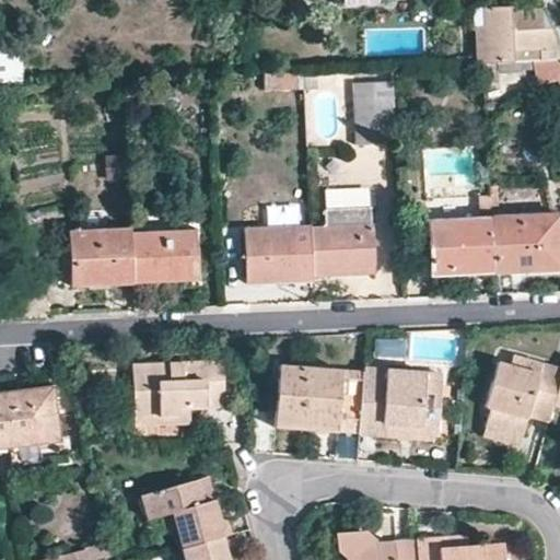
[(486,31),(479,32),(477,32),(479,65),(486,65),(500,63),(526,62),(533,62),(548,61),(547,48),(559,47),(546,14),(531,15),(528,13),(486,14),(486,31)]
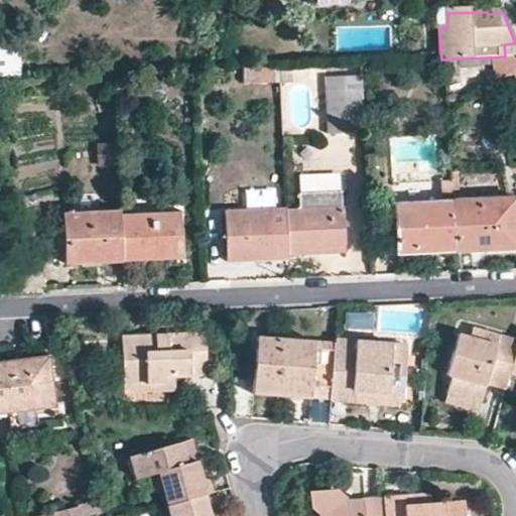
[(0,49),(0,79),(16,79),(14,49),(0,49)]
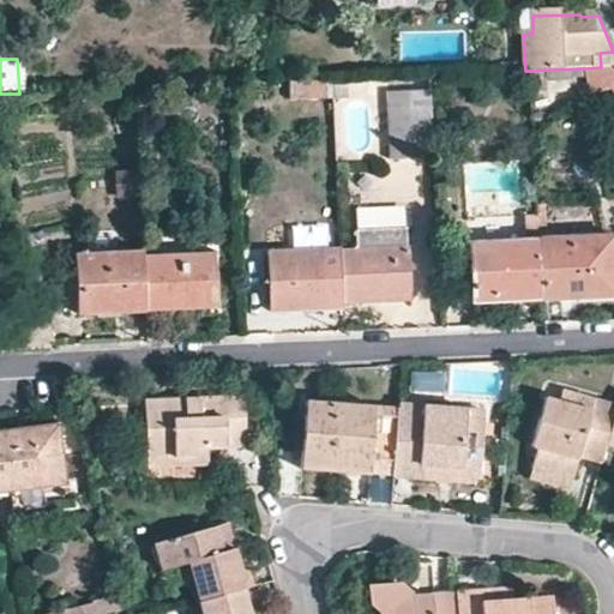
[(548,70),(533,71),(534,100),(549,100),(548,70)]
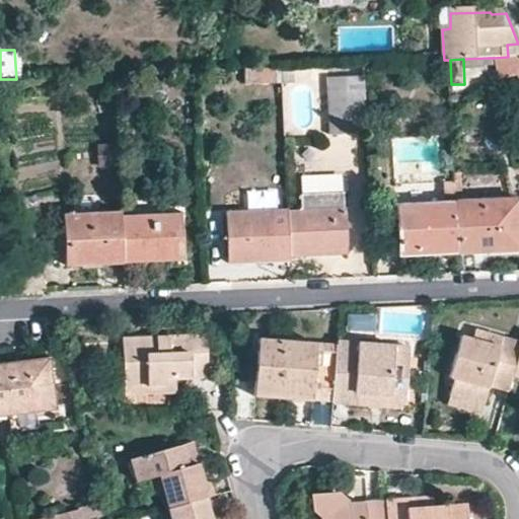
[(293,67),(294,83),(306,82),(305,66),(293,67)]
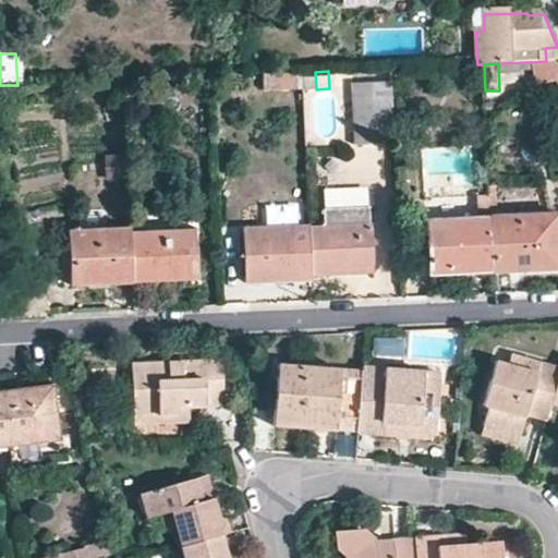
[(306,89),(306,72),(275,73),(275,91),(306,89)]
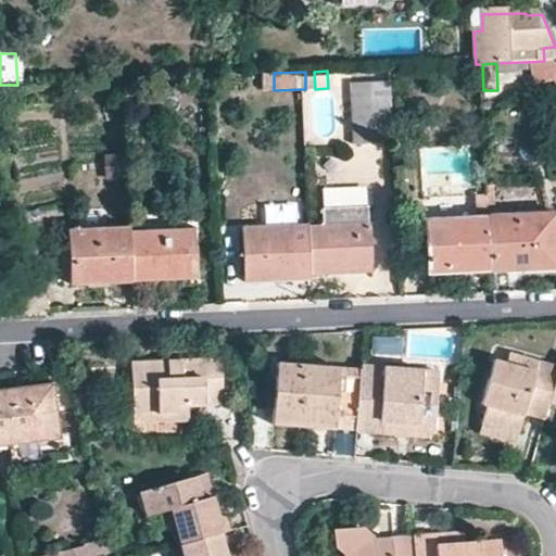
[(399,146),(395,81),(363,84),(365,147),(399,146)]
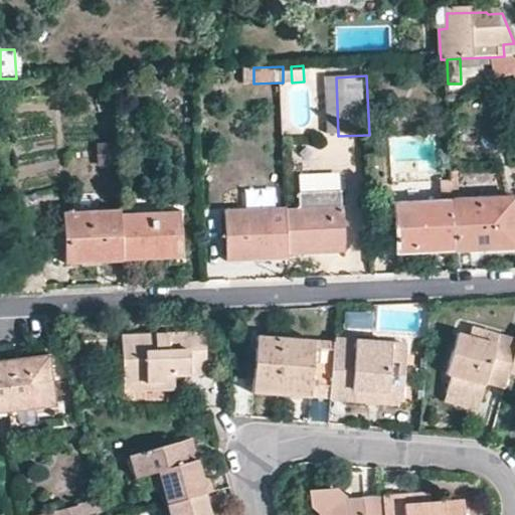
[(345,190),(288,192),(289,209),(291,256),(307,255),(307,253),(347,252),(345,190)]
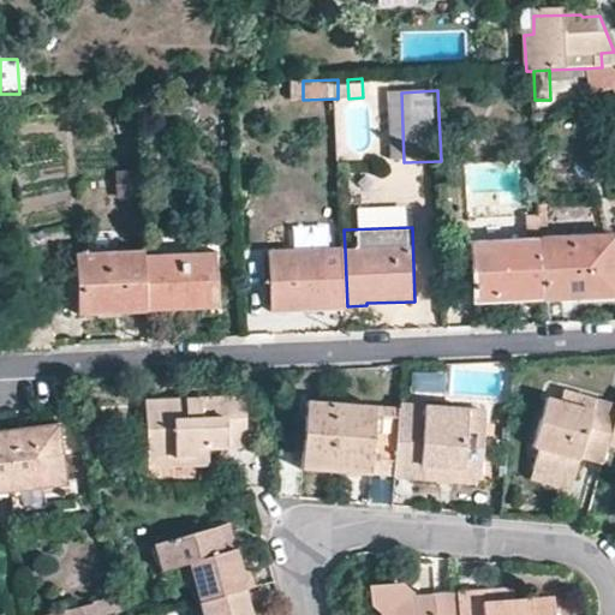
[(614,236),(542,238),(544,300),(614,297),(614,236)]
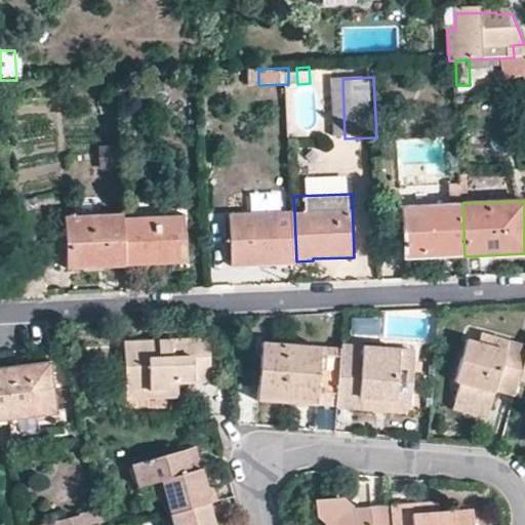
[(465,256),(462,203),(404,206),(406,258),(465,256)]
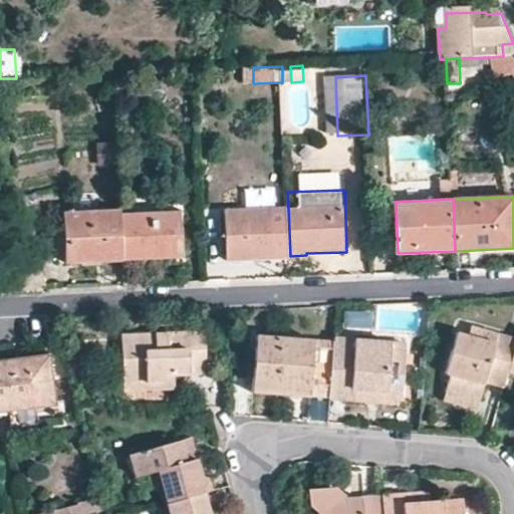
[(290,256),(288,209),(224,211),(226,263),(290,261),(290,256)]
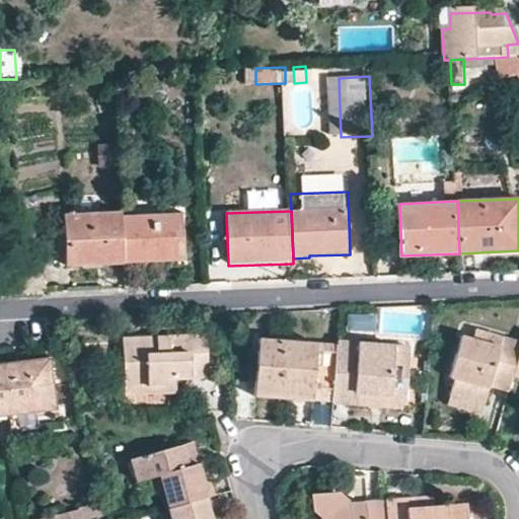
[(122,218),(122,213),(64,216),(67,268),(124,266),(122,218)]
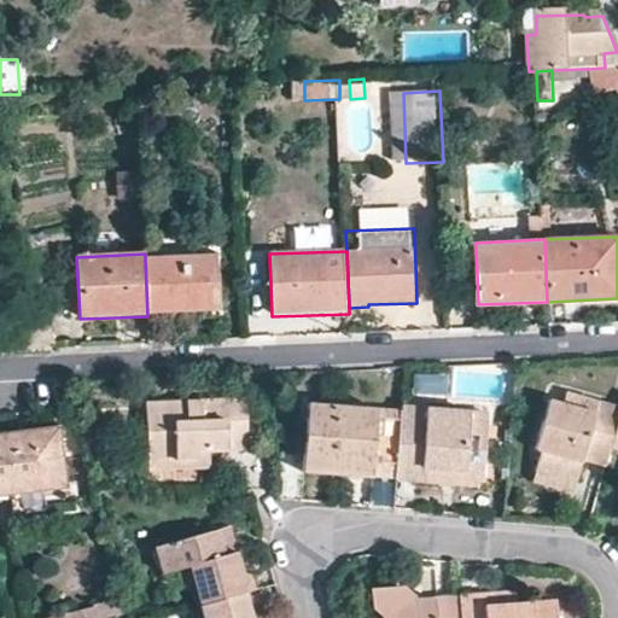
[(145,260),(147,316),(222,313),(220,256),(145,260)]
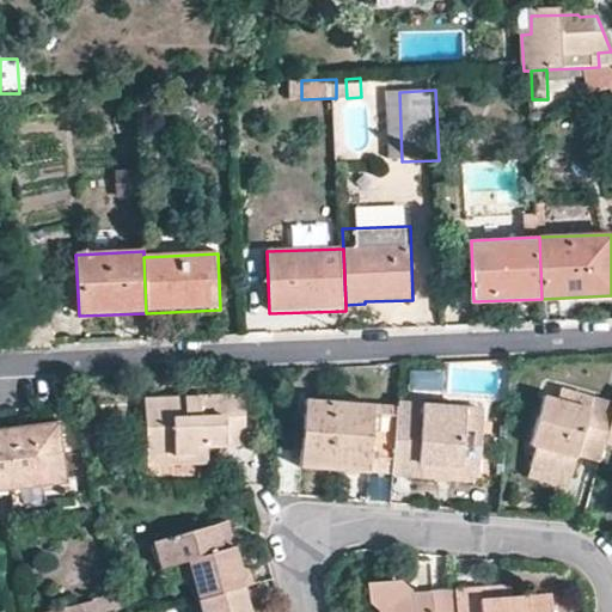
[(605,446),(611,420),(611,390),(591,384),(585,399),(545,387),(542,401),(555,404),(548,424),(536,421),(528,445),(534,447),(528,467),(554,476),(556,470),(571,473),(576,458),(599,464),(605,446)]
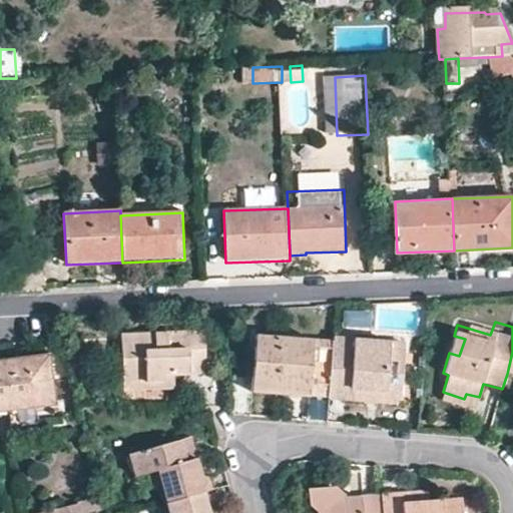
[(162,375),(173,375),(204,374),(201,333),(121,336),(123,383),(162,382),(162,375)]
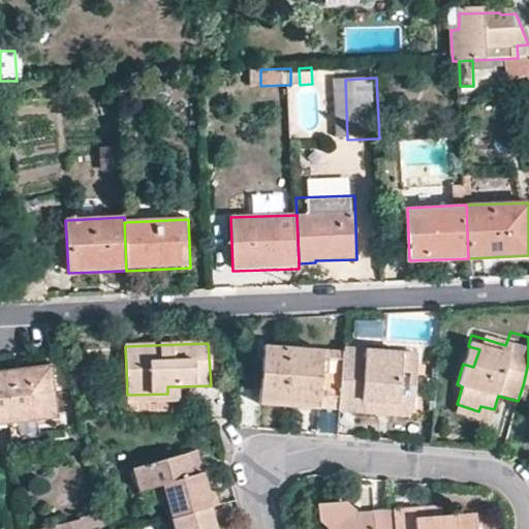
[(263,345),(261,364),(270,365),(267,400),(340,404),(342,351),(263,345)]
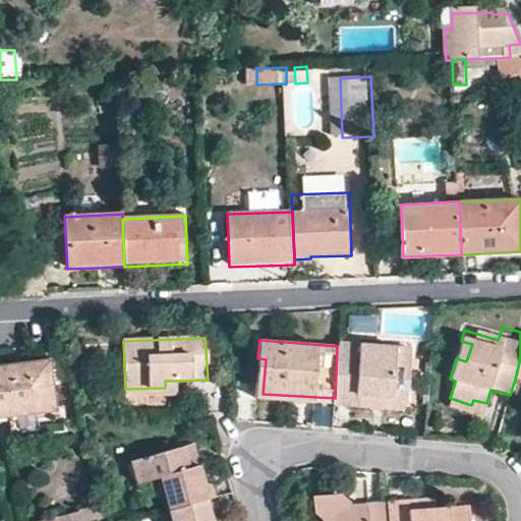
[(410,346),(338,341),(337,346),(335,398),(334,405),(357,407),(357,398),(374,400),(375,395),(388,396),(388,401),(404,402),(406,402),(410,346)]
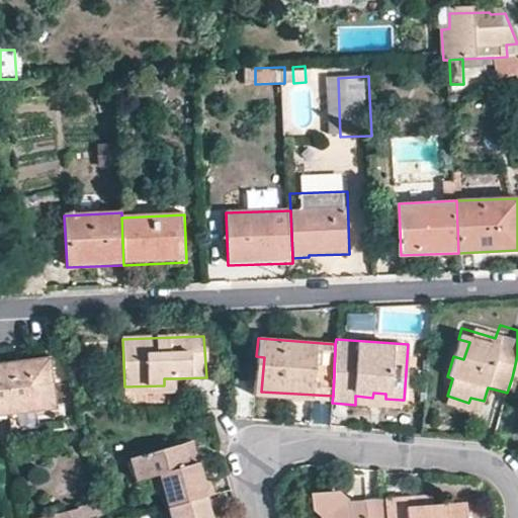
[(469,342),(458,339),(453,356),(463,359),(469,342)]
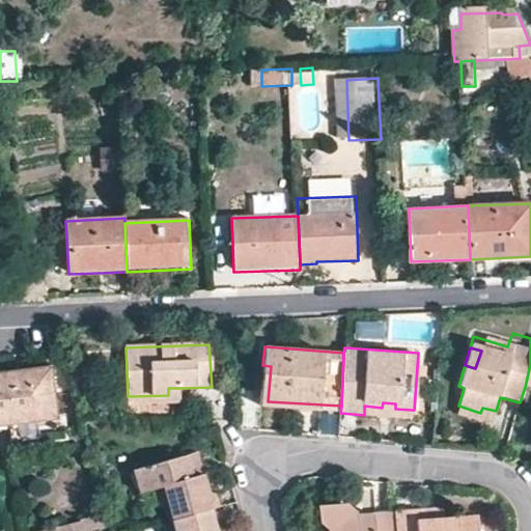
[(0,370),(0,423),(54,417),(48,365),(0,370)]
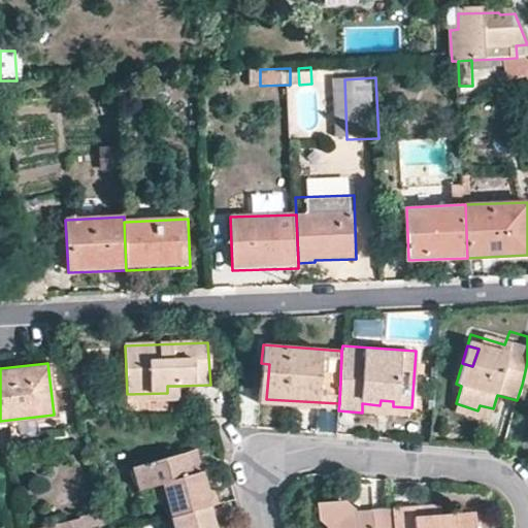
[(258,405),(338,410),(339,403),(266,399),(269,364),(261,363),(258,405)]
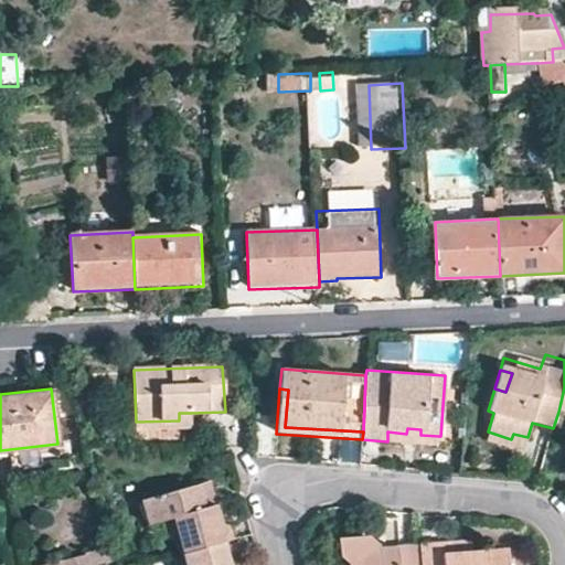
[(179,420),(136,422),(136,430),(192,429),(191,413),(179,413),(179,420)]
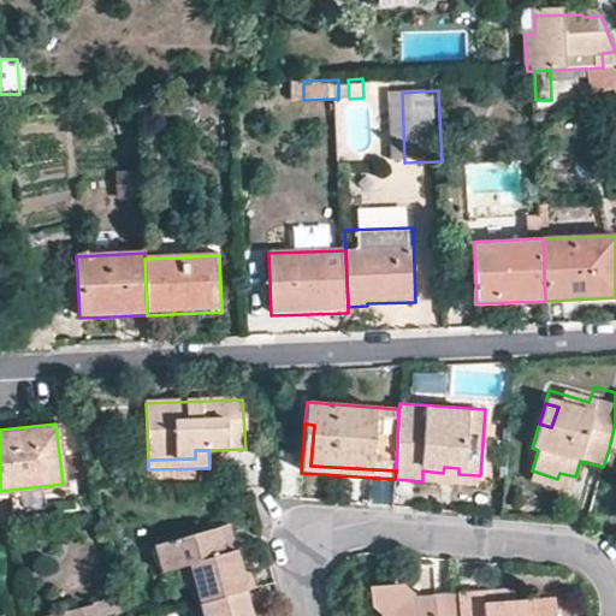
[(478,485),(478,475),(458,474),(458,468),(444,467),(443,473),(422,471),(422,481),(478,485)]
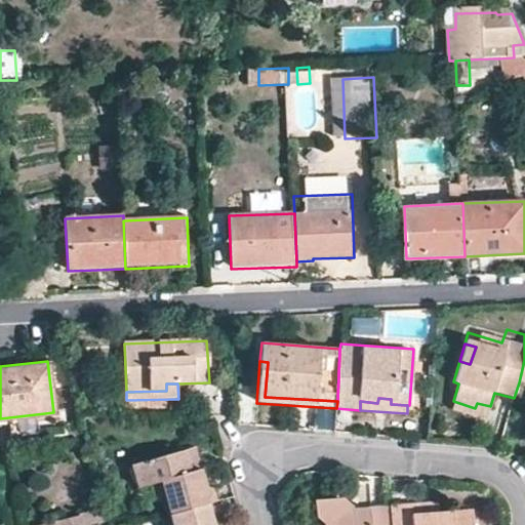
[(475,408),(453,401),(450,409),(487,418),(490,406),(477,403),(475,408)]
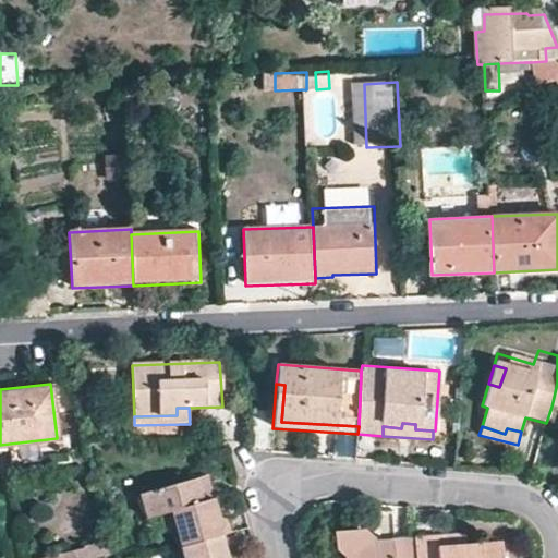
[(207,475),(196,478),(203,501),(214,499),(207,475)]
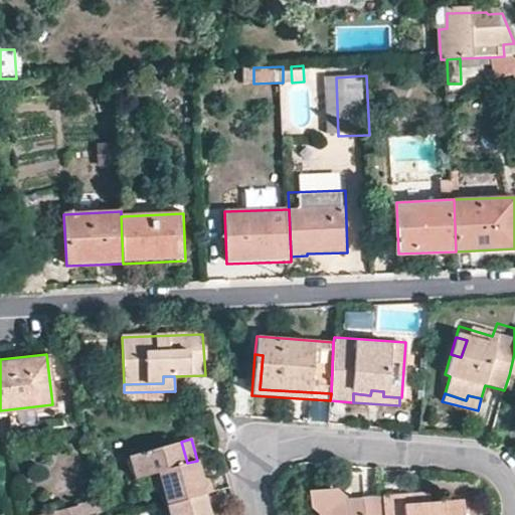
[(159,471),(168,505),(206,495),(197,461),(187,463),(181,442),(131,455),(137,477),(159,471)]
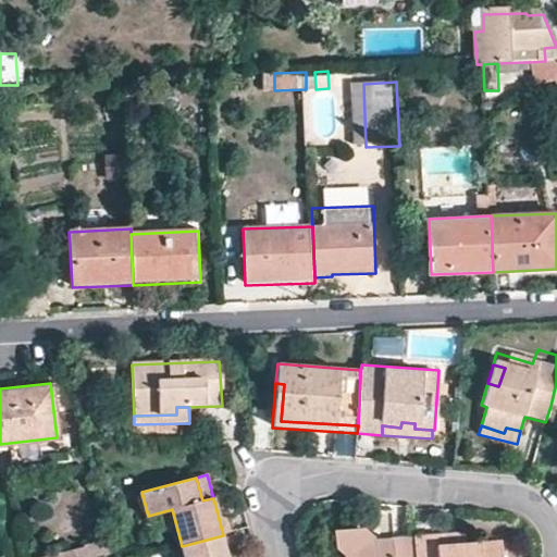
[(413,556),(412,537),(388,540),(390,549),(369,553),(369,541),(369,537),(359,531),(330,533),(332,551),(341,556),(339,556),(413,556)]
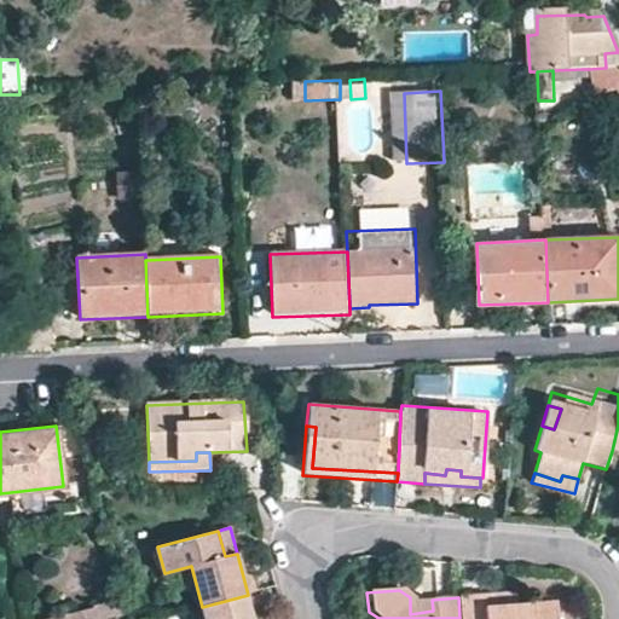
[(481,594),(458,595),(458,597),(460,618),(555,618),(554,599),(482,606),(481,594)]
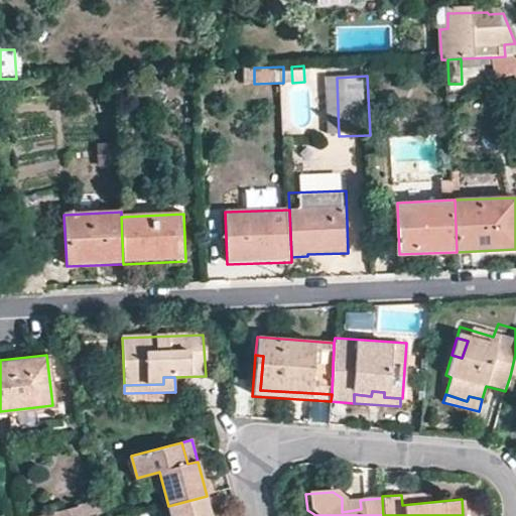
[(168,506),(171,515),(208,515),(208,514),(212,513),(207,496),(168,506)]
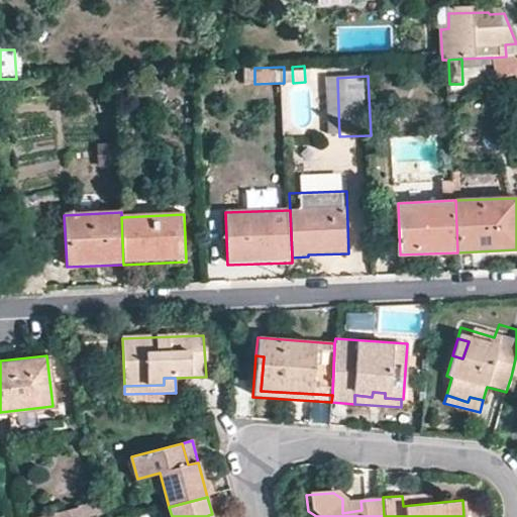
[(103,516),(99,500),(77,505),(77,506),(31,516),(103,516)]
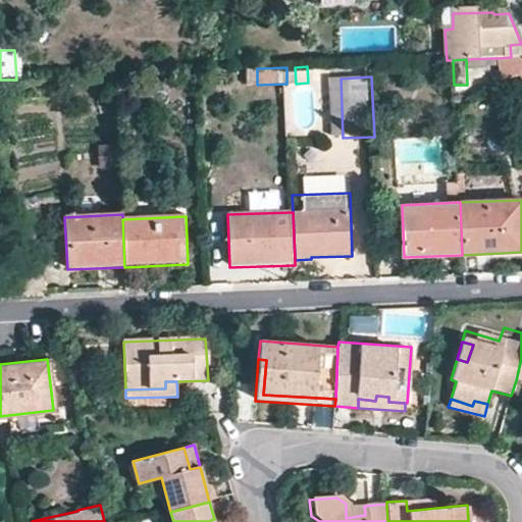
[(364,506),(346,507),(346,518),(365,515),(364,506)]
